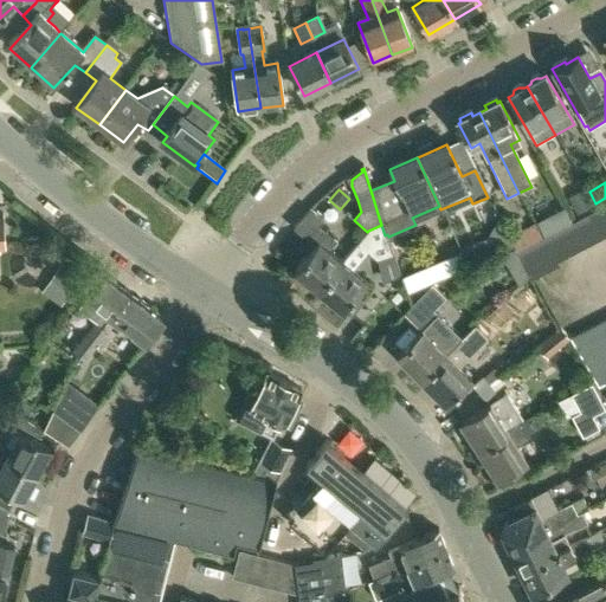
[(587,192),(569,202),(577,215),(594,206),(587,192)]
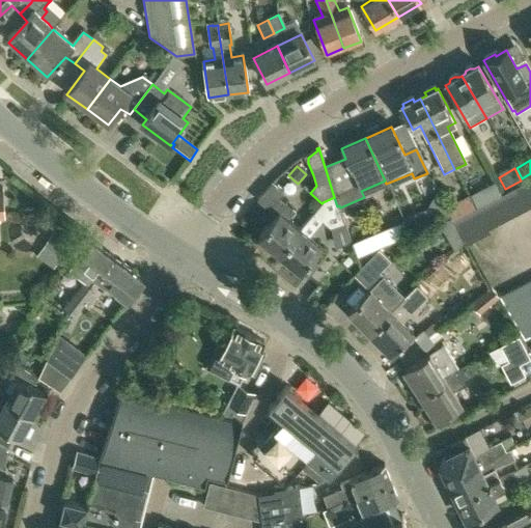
[(288,221),(296,213),(279,199),(283,195),(271,185),(262,195),(275,204),(272,209),(278,214),(257,239),(279,256),(300,231),(288,221)]
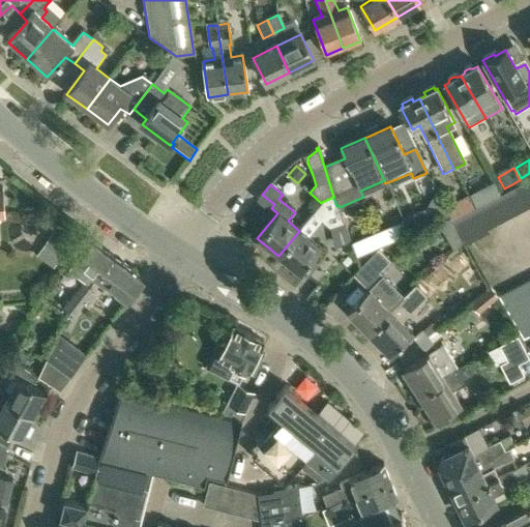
[(529,199),(524,184),(513,191),(524,209),(529,205),(529,199)]
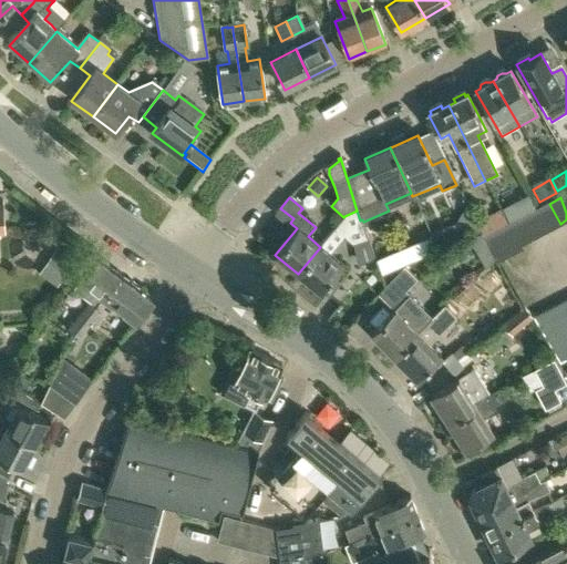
[(550,229),(560,224),(549,204),(539,208),(550,229)]
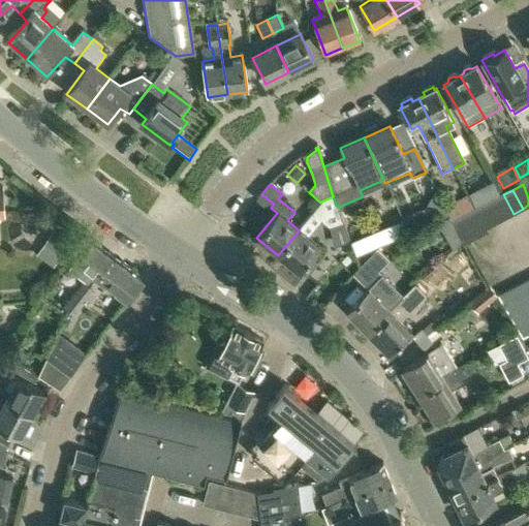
[(476,192),(468,196),(475,209),(484,205),(476,192)]
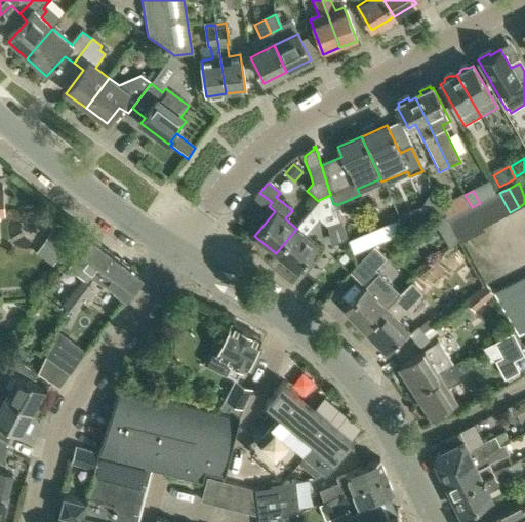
[(499,193),(490,198),(500,217),(510,212),(499,193)]
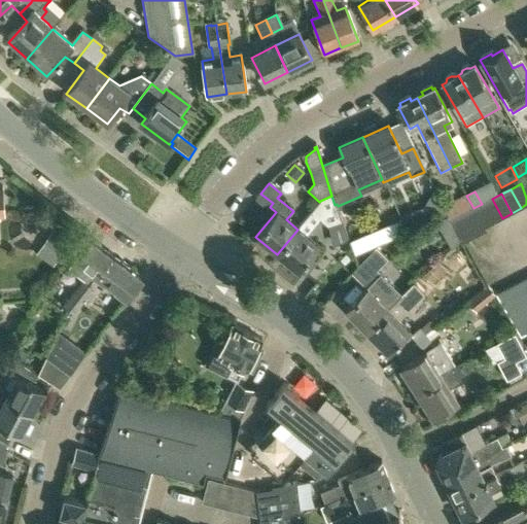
[(335,205),(331,196),(320,201),(319,202),(310,214),(318,219),(325,216),(327,222),(329,228),(342,223),(339,217),(335,205)]
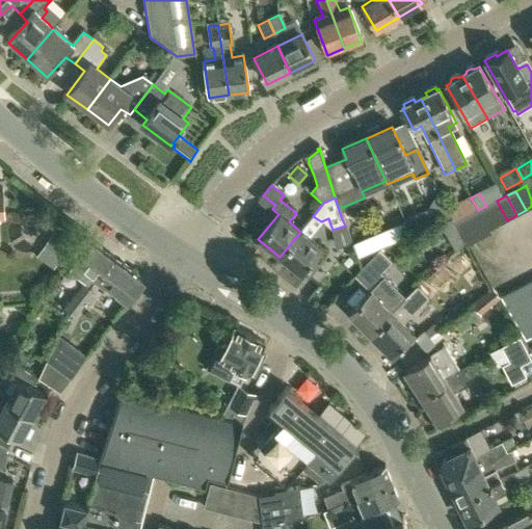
[(428,210),(403,220),(410,237),(451,219),(441,197),(433,201),(428,210)]
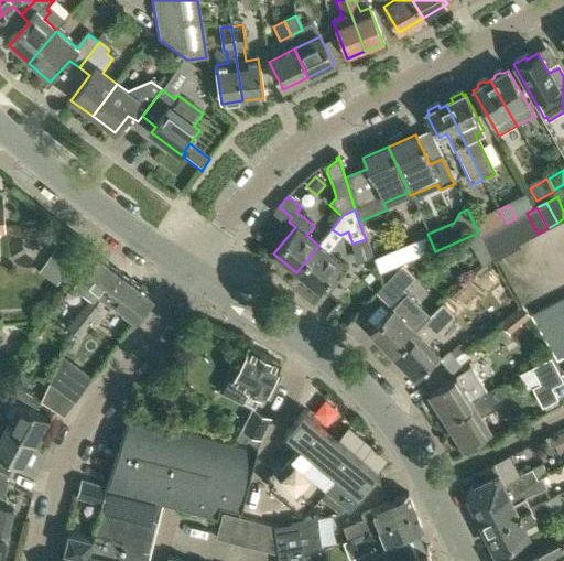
[(527,213),(517,218),(528,239),(538,234),(527,213)]
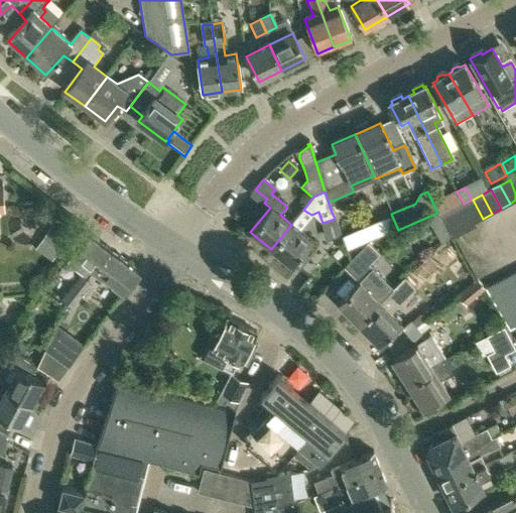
[(463,205),(474,224),(483,219),(473,200),(463,205)]
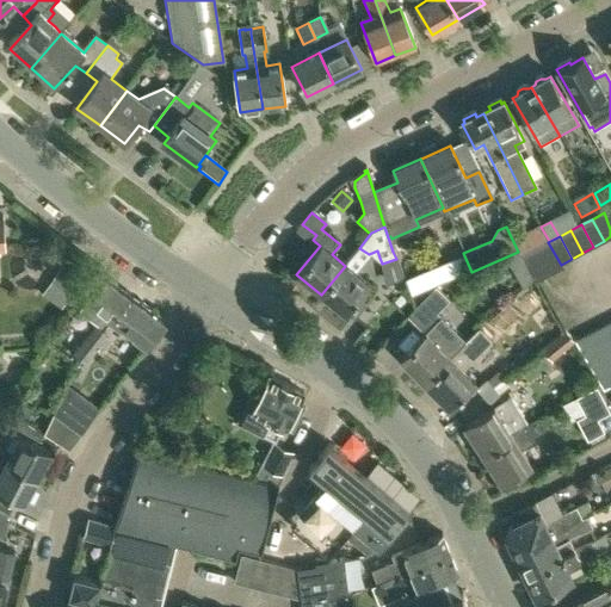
[(548,242),(536,248),(550,274),(562,267),(561,265),(548,242)]
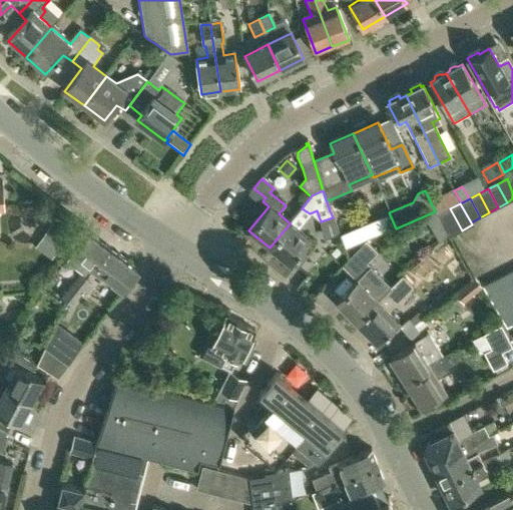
[(302,208),(290,223),(270,247),(290,265),(291,263),(298,269),(307,258),(301,251),(310,239),(299,230),(312,214),(321,221),(319,216),(317,210),(310,213),(302,208)]
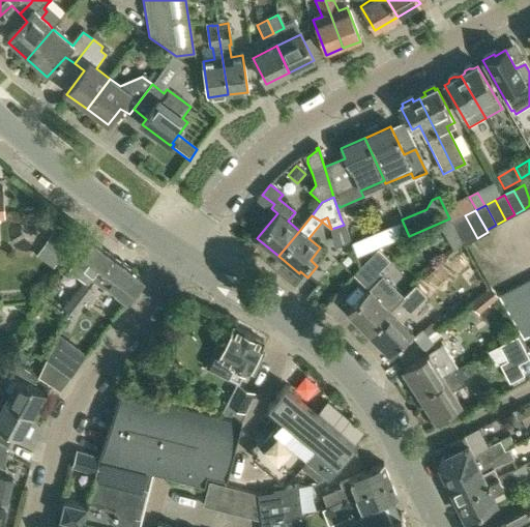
[(465,245),(477,238),(465,215),(451,223),(460,236),(464,243),(465,245)]
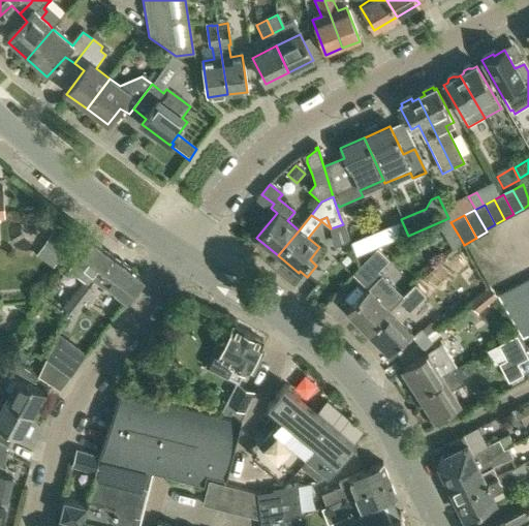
[(52,236),(36,258),(53,270),(68,247),(52,236)]
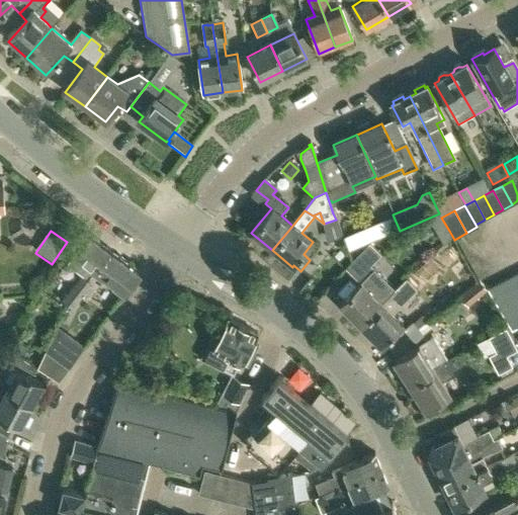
[(444,247),(453,238),(449,231),(438,237),(444,247)]
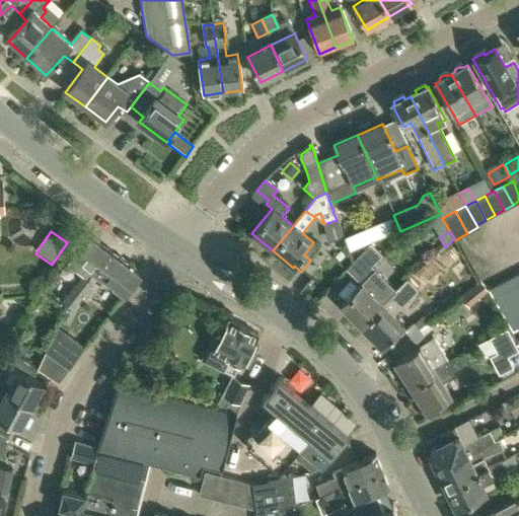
[(355,234),(343,239),(348,253),(361,247),(355,234)]
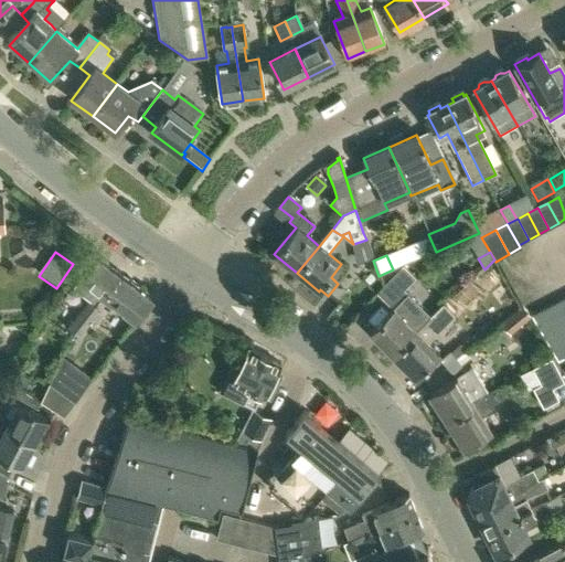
[(120,275),(98,258),(76,286),(73,290),(89,304),(91,303),(96,307),(120,275)]
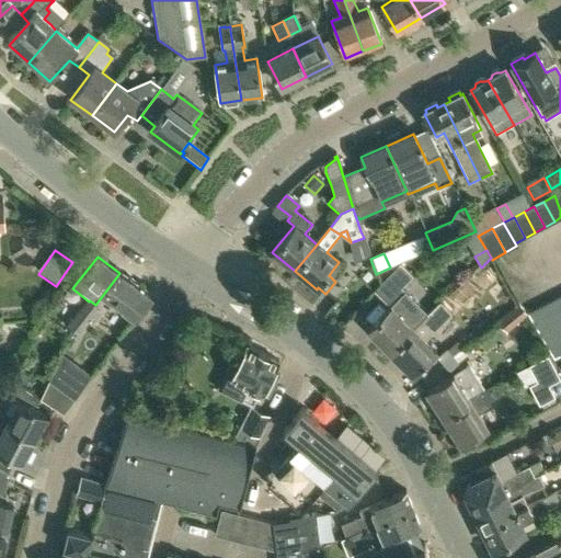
[(367,332),(390,354),(427,317),(402,289),(412,279),(400,266),(374,293),(390,308),(367,332)]
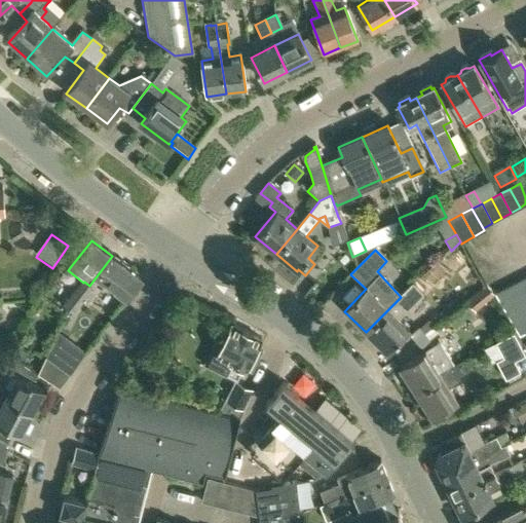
[(144,279),(112,256),(89,286),(84,282),(83,283),(76,292),(81,296),(79,300),(83,303),(83,304),(90,309),(107,287),(126,301),(144,279)]
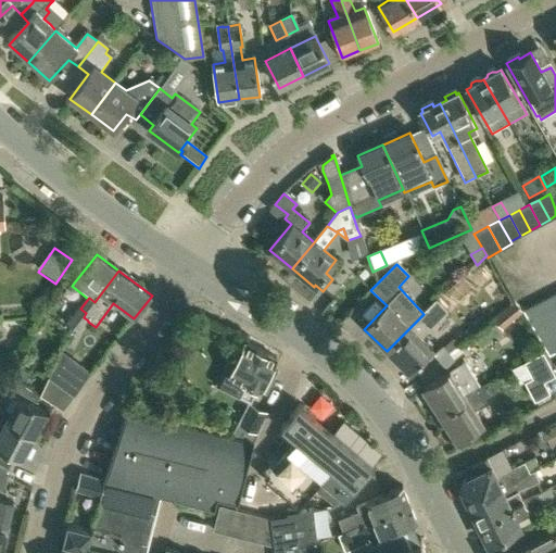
[(555,321),(555,311),(550,299),(540,304),(550,325),(555,321)]
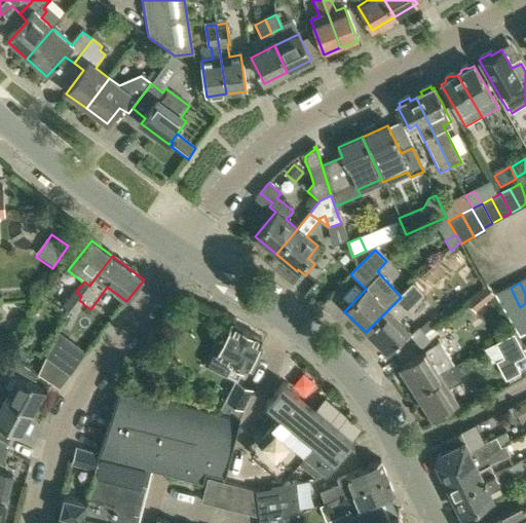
[(413,286),(401,297),(366,332),(387,353),(409,331),(400,322),(398,321),(423,295),(413,286)]
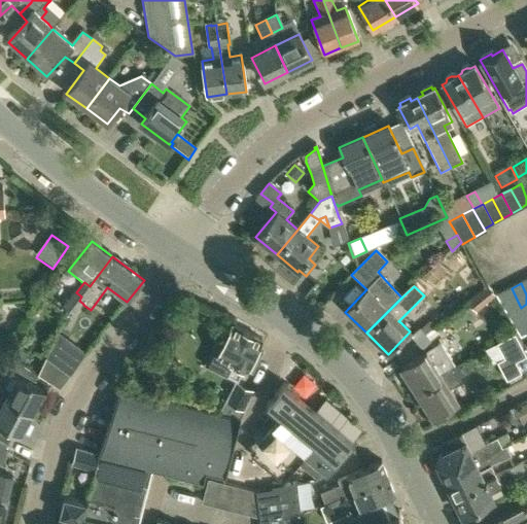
[(478,313),(497,295),(487,286),(468,304),(478,313)]
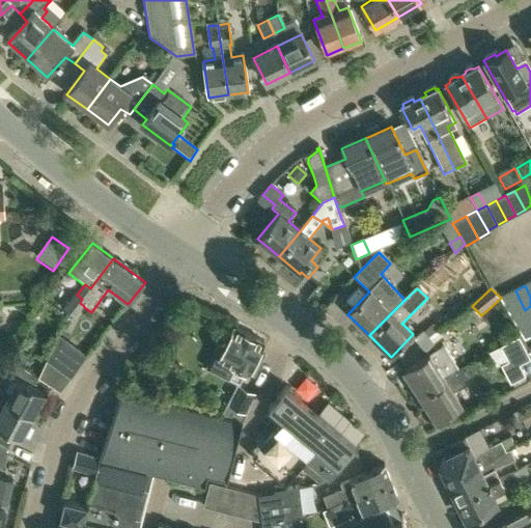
[(530,306),(525,310),(515,290),(501,298),(523,339),(529,337),(530,340),(530,306)]
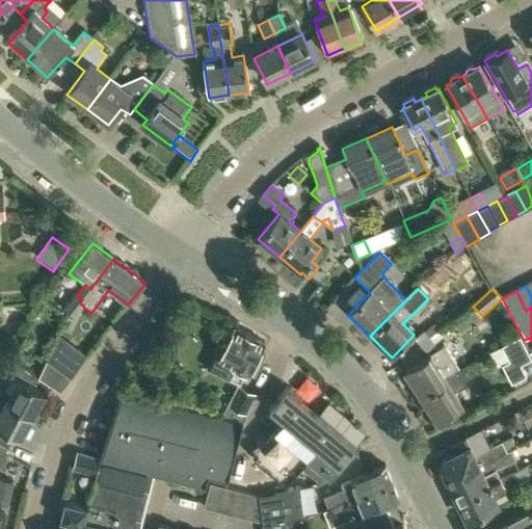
[(76,319),(84,308),(84,307),(80,303),(82,299),(77,295),(65,311),(76,319)]
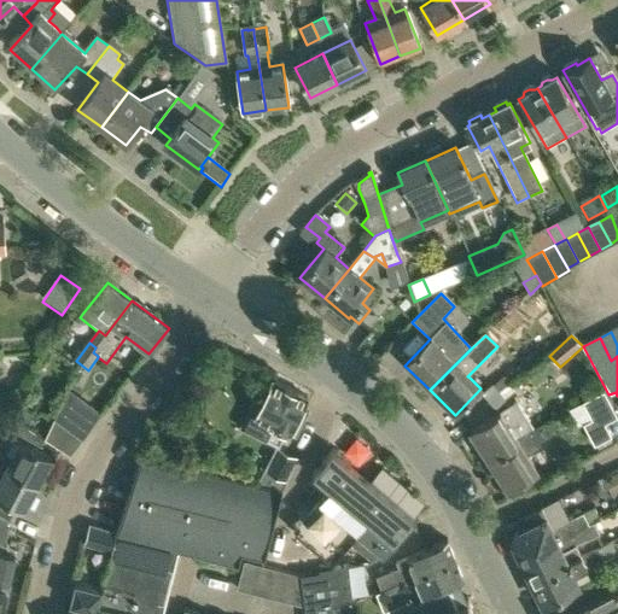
[(257,402),(251,415),(248,422),(272,434),(268,440),(279,446),(286,433),(296,438),(307,415),(302,413),(307,402),(297,397),(298,395),(284,387),(283,389),(273,384),(262,404),(257,402)]
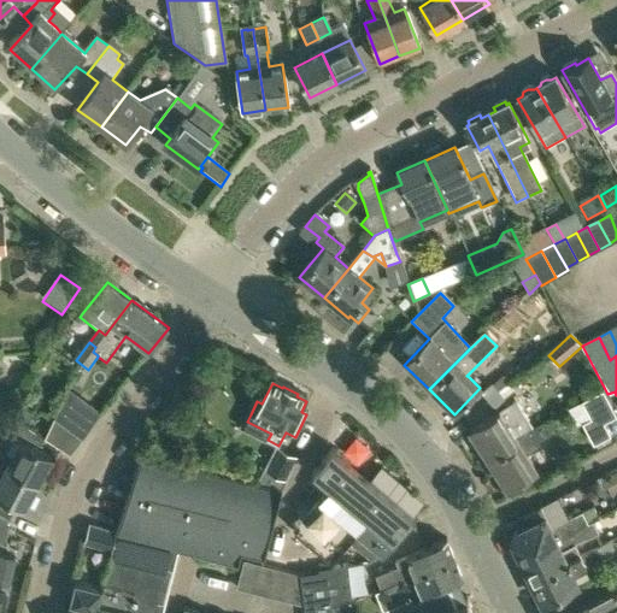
[(509,384),(498,394),(488,401),(495,408),(504,402),(515,392),(509,384)]
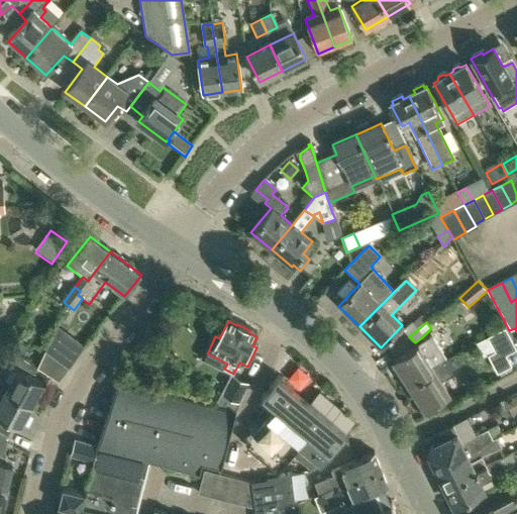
[(409,336),(417,330),(412,324),(404,330),(409,336)]
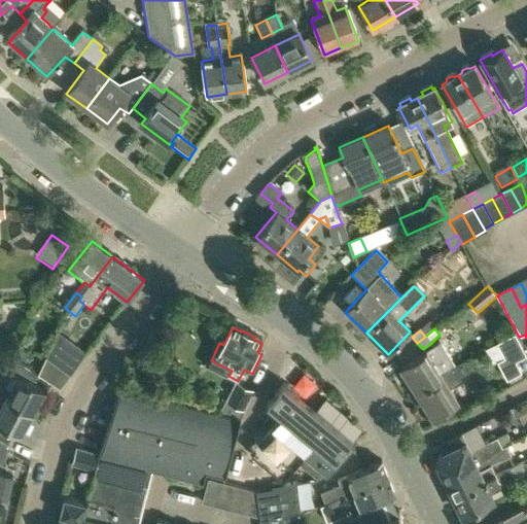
[(526,357),(526,355),(515,337),(497,347),(506,361),(499,365),(511,383),(524,374),(518,363),(526,357)]
